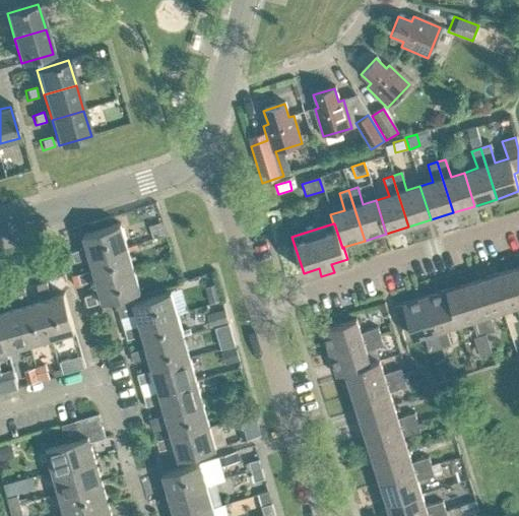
[(89,259),(126,248),(120,226),(82,236),(89,259)]
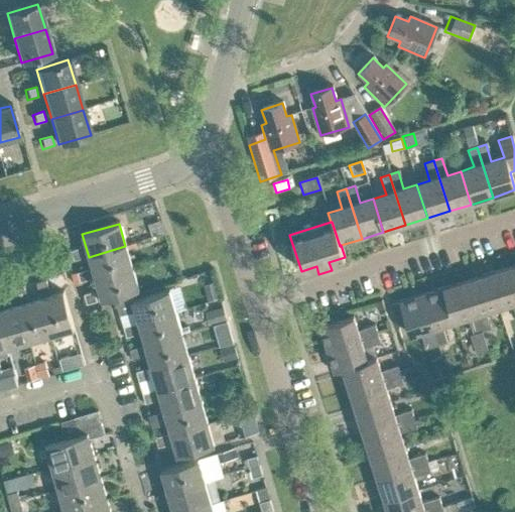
[(95,279),(132,268),(125,246),(89,257),(95,279)]
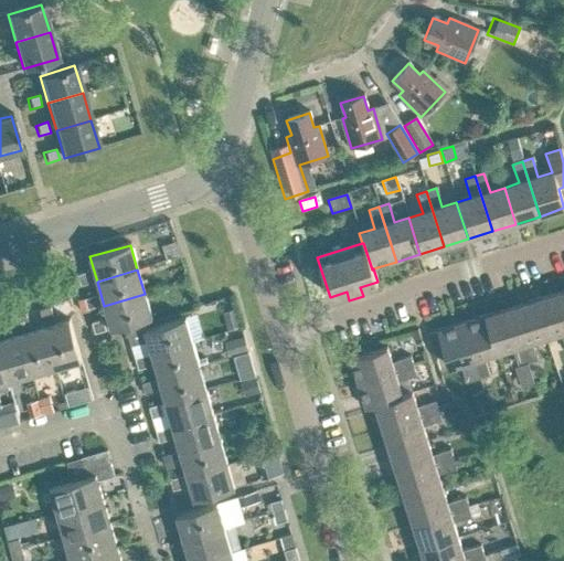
[(82,285),(93,283),(89,272),(78,275),(82,285)]
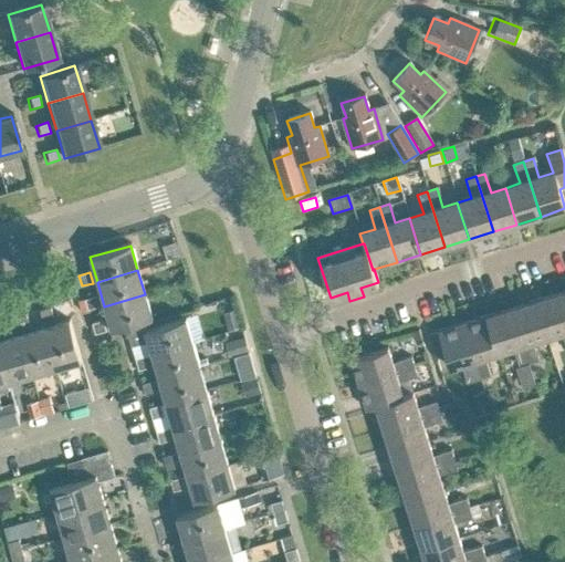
[(79,274),(72,276),(75,288),(82,285),(79,276),(79,274)]
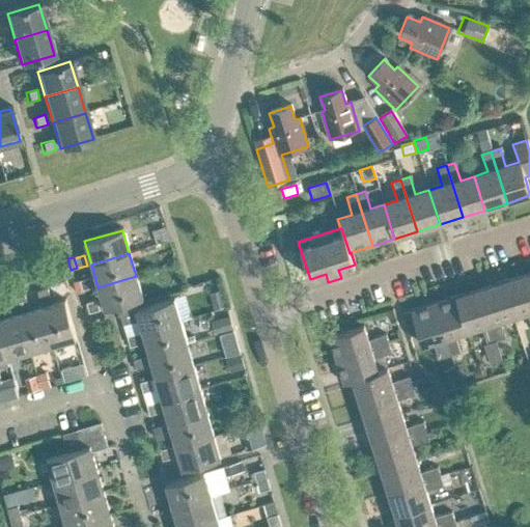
[(136,276),(98,287),(104,310),(142,299),(136,276)]
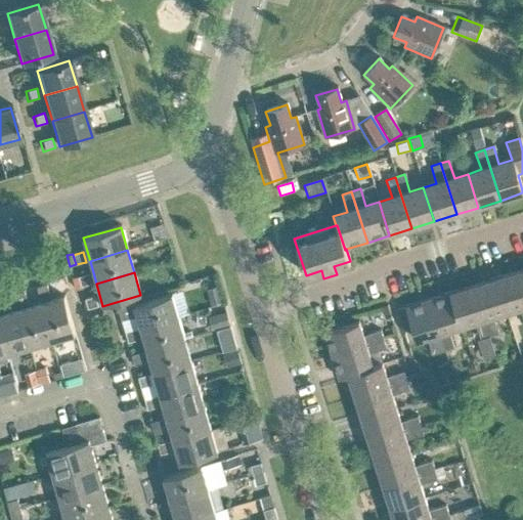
[(522,323),(522,292),(517,272),(494,279),(506,313),(519,309),(522,323)]
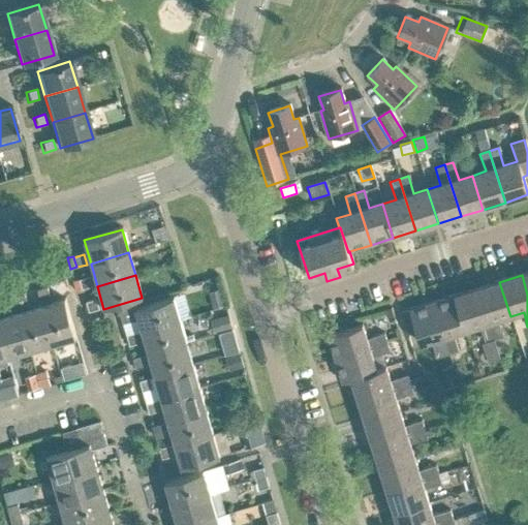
[(83,289),(94,287),(91,277),(80,280),(83,289)]
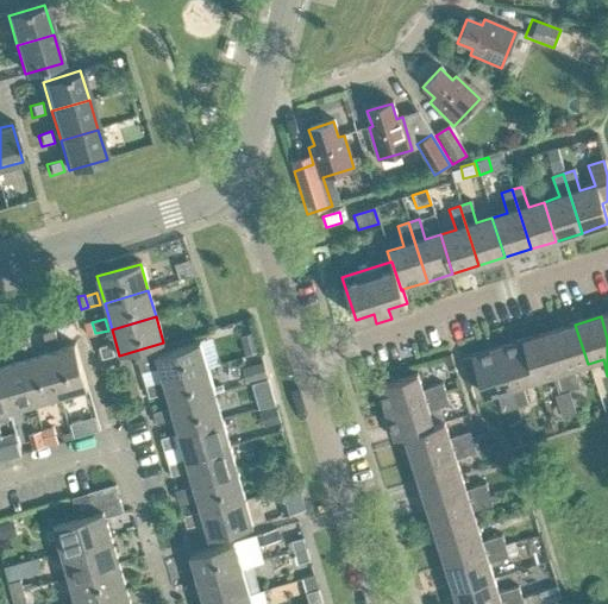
[(572,369),(588,364),(575,325),(549,333),(568,392),(578,389),(572,369)]
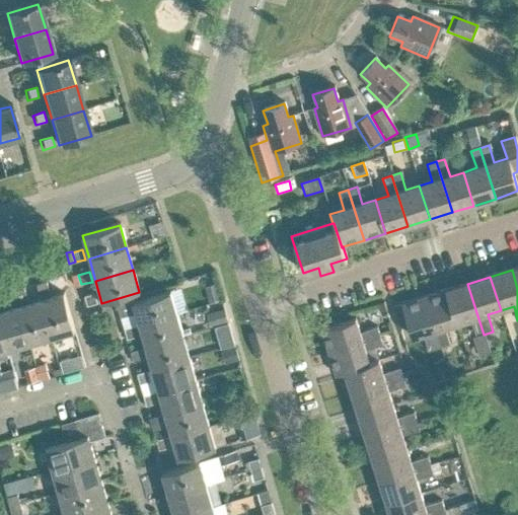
[(40,295),(50,292),(47,282),(37,285),(40,295)]
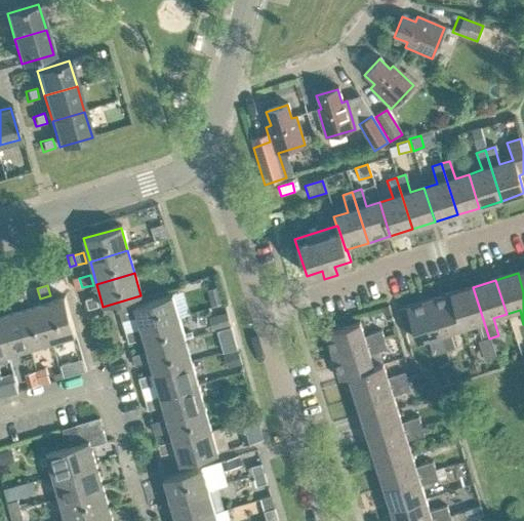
[(480,342),(489,338),(473,287),(451,294),(461,328),(475,324),(480,342)]
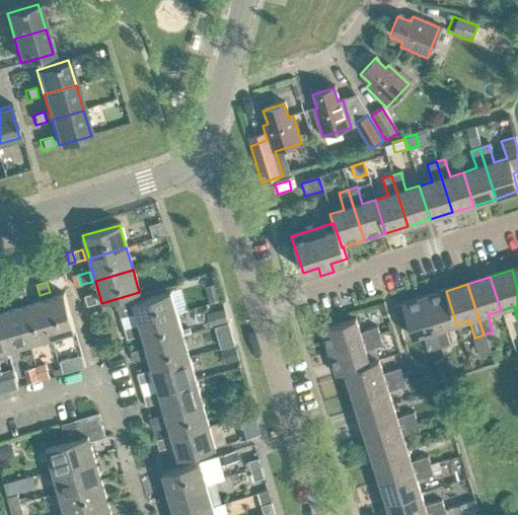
[(220,301),(216,285),(204,288),(208,304),(220,301)]
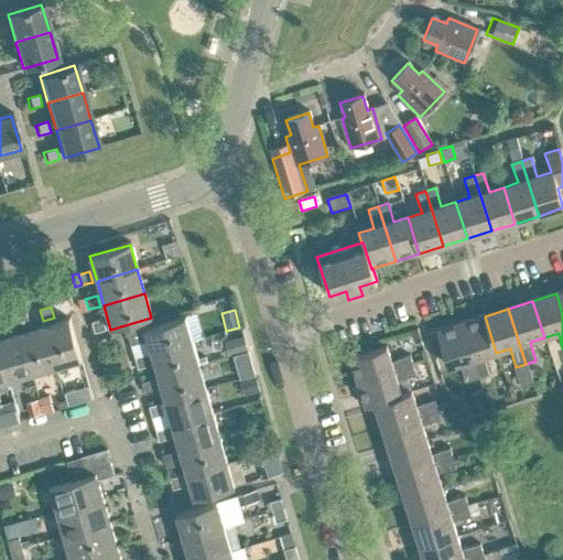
[(19,329),(30,325),(26,314),(15,318),(19,329)]
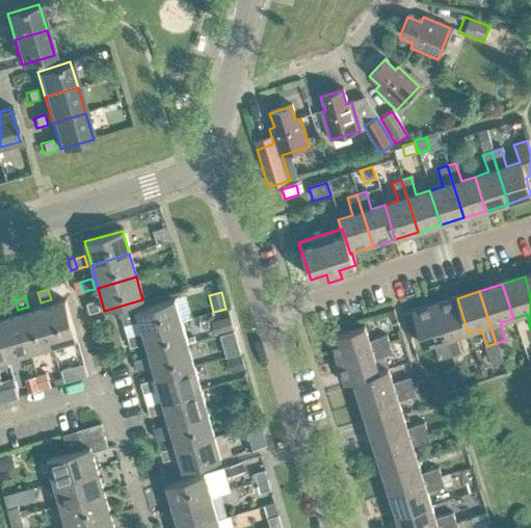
[(454,337),(468,333),(457,298),(434,306),(451,358),(460,354),(454,337)]
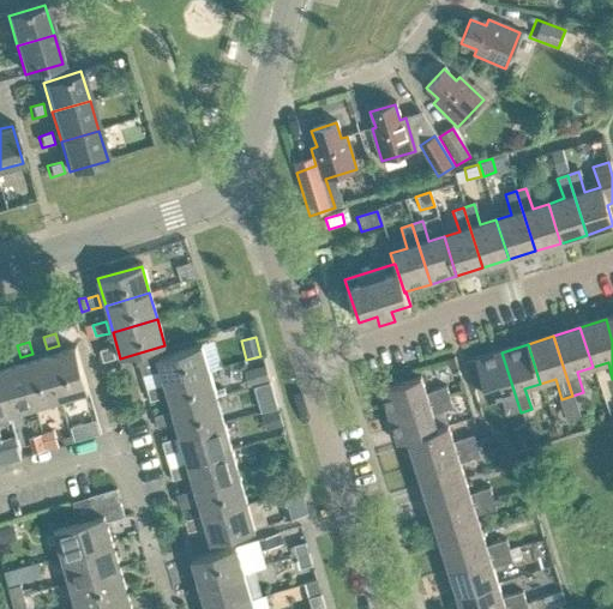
[(200,347),(162,357),(161,353),(137,360),(142,377),(160,371),(164,386),(208,373),(200,347)]
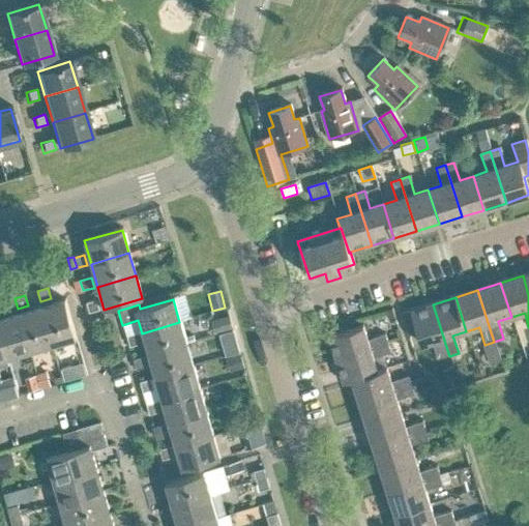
[(40,308),(52,346),(76,339),(64,300),(40,308)]
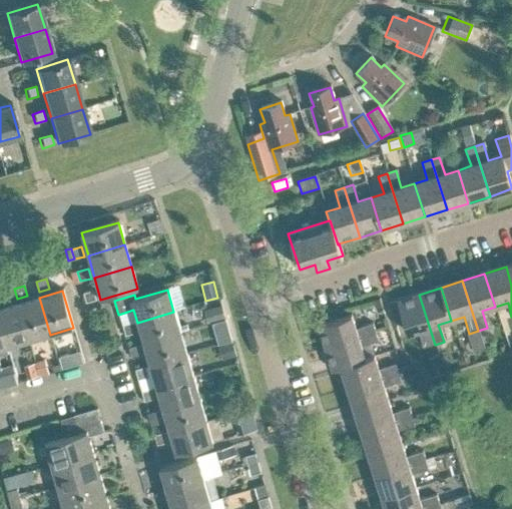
[(87,303),(96,301),(93,291),(84,294),(87,303)]
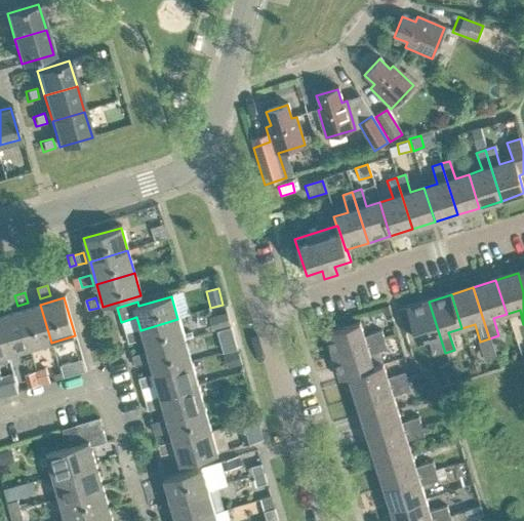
[(436,355),(445,353),(429,302),(405,309),(416,343),(431,337),(436,355)]
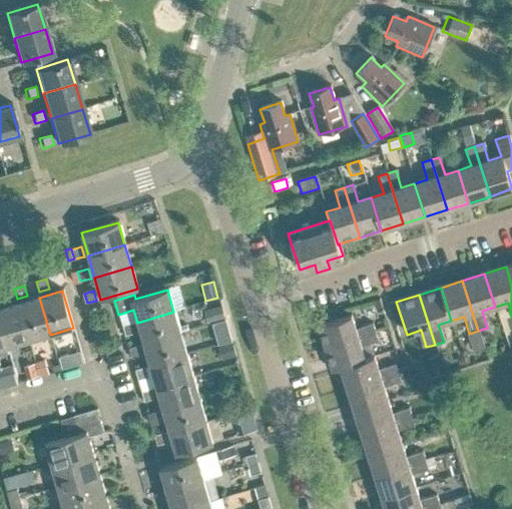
[(28,341),(50,335),(39,298),(18,304),(28,341)]
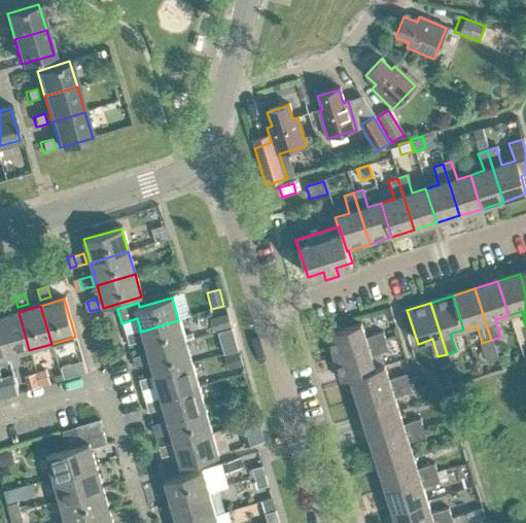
[(0,335),(6,357),(29,350),(19,312),(0,317),(0,335)]
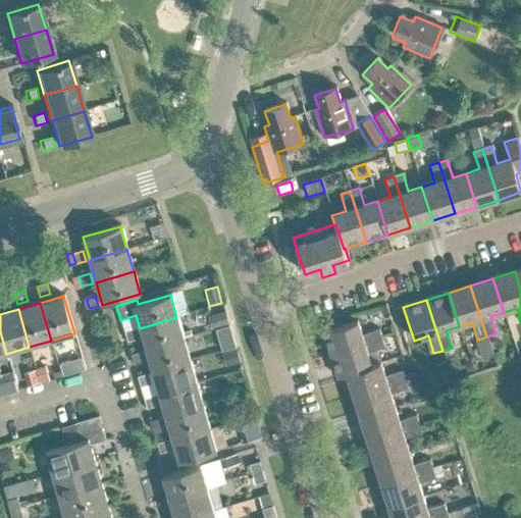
[(227,325),(224,312),(206,316),(209,329),(227,325)]
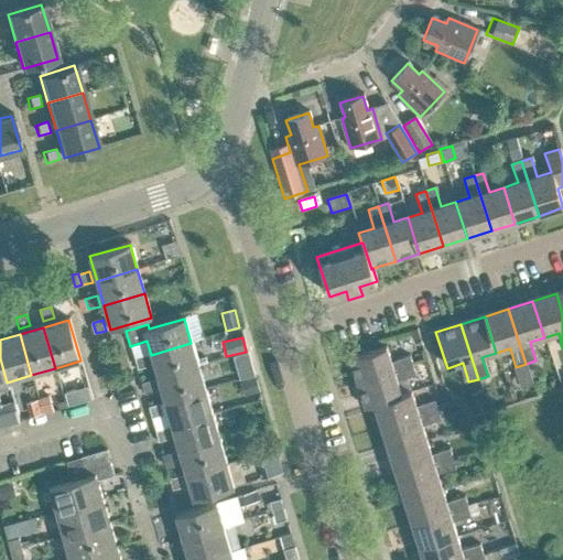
[(158,378),(198,367),(191,343),(151,355),(158,378)]
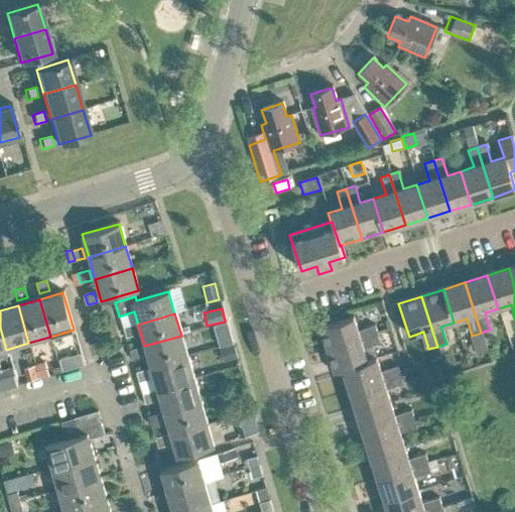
[(327,351),(377,335),(374,327),(357,332),(353,317),(319,329),(327,351)]
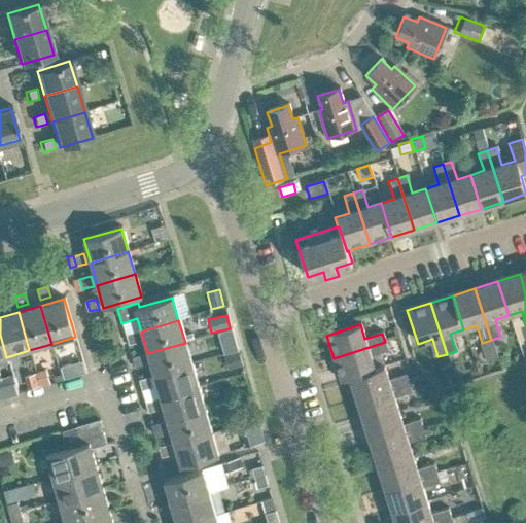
[(231,329),(217,334),(220,345),(234,341),(231,329)]
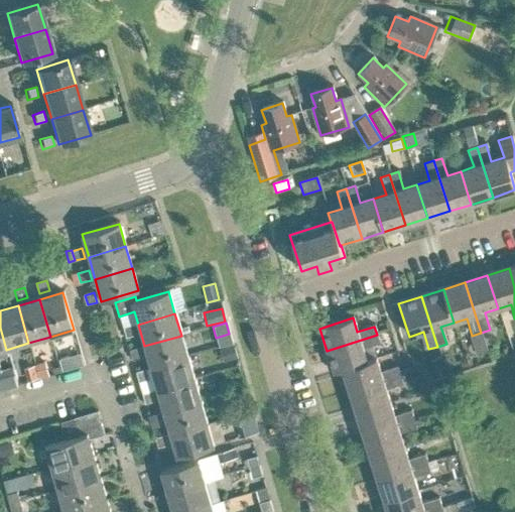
[(127,338),(137,336),(135,325),(124,329),(127,338)]
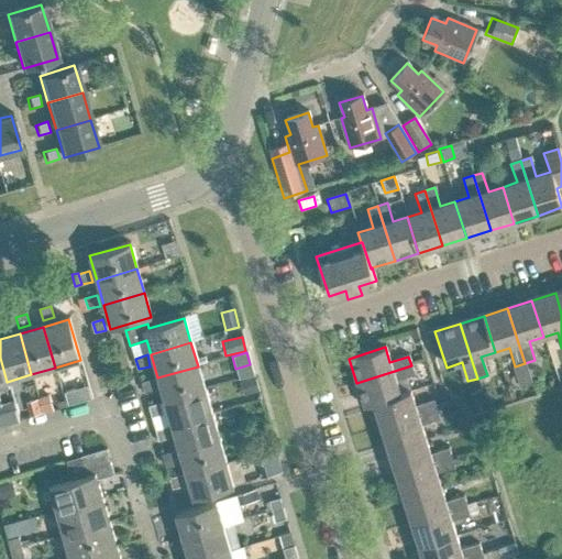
[(400,395),(399,394),(396,381),(415,375),(411,365),(356,383),(364,408),(374,405),(374,404),(400,395)]
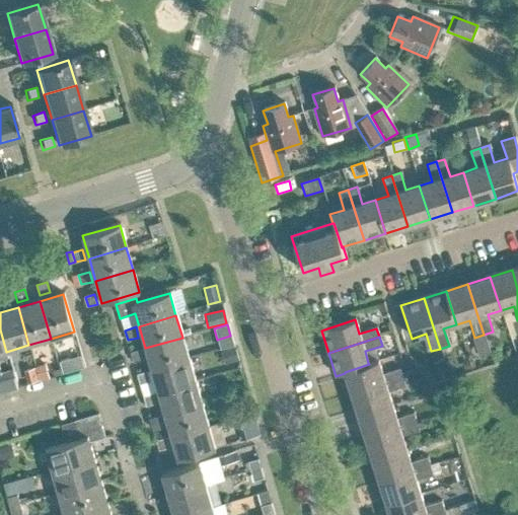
[(151,370),(189,360),(182,338),(145,348),(151,370)]
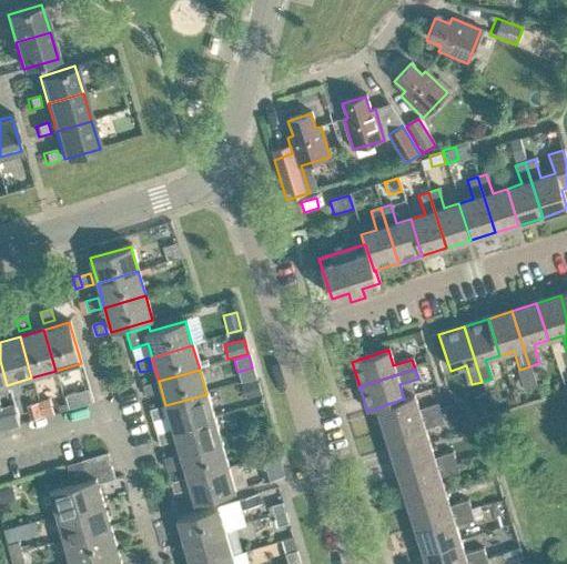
[(260,396),(256,382),(241,386),(244,401),(260,396)]
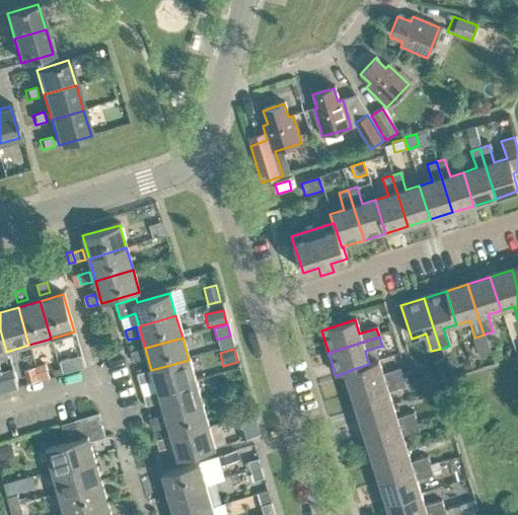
[(158,392),(195,382),(189,360),(151,370),(158,392)]
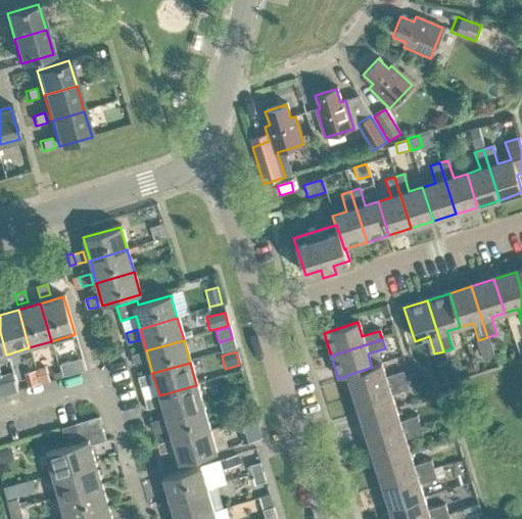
[(353,397),(405,381),(402,372),(385,377),(380,363),(371,366),(372,367),(347,375),(347,376),(353,397)]
